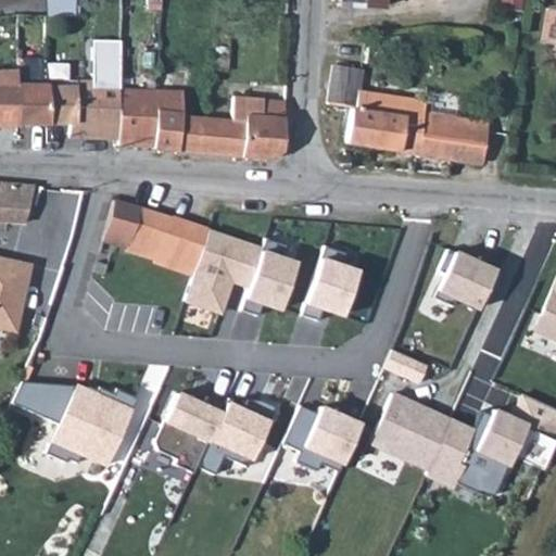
[(46,79),(45,113),(72,113),(72,129),(121,127),(122,84),(119,84),(118,40),(91,40),(91,75),(76,74),(75,79),(46,79)]
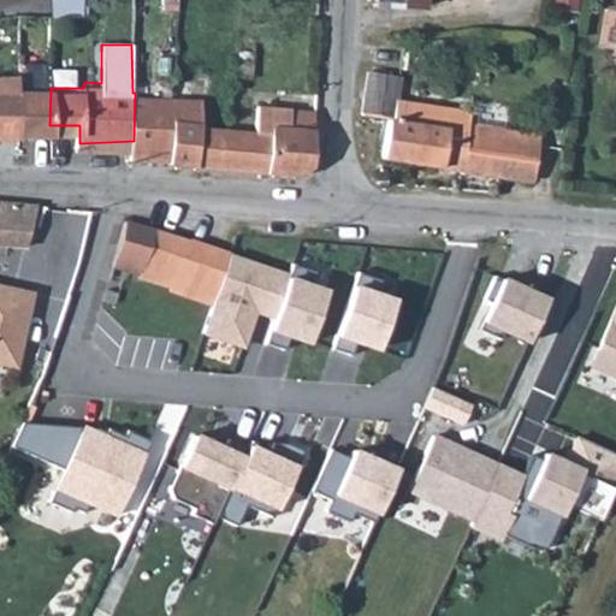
[(250,54),(236,54),(236,66),(250,66),(250,54)]
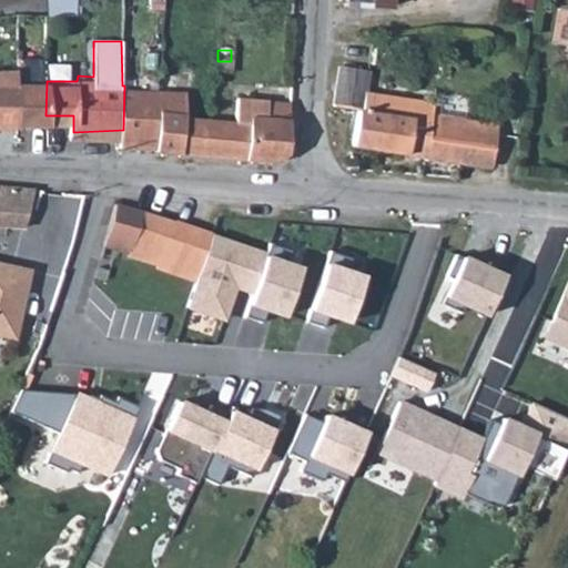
[(47,81),(47,60),(47,54),(14,56),(14,60),(14,82),(13,118),(46,115),(47,81)]
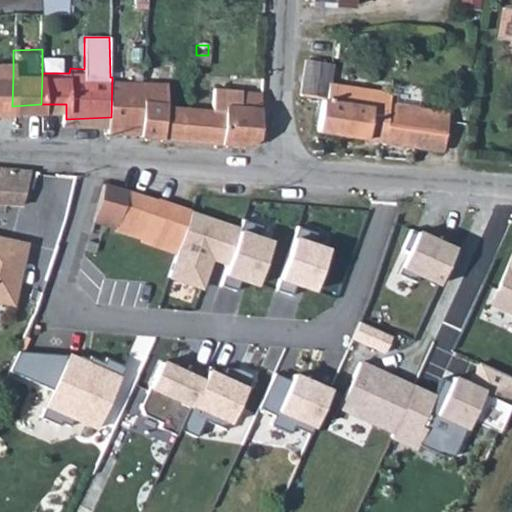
[(315,140),(388,151),(390,136),(392,117),(369,112),(372,95),(330,88),(331,71),(304,67),(300,101),(320,105),(315,140)]
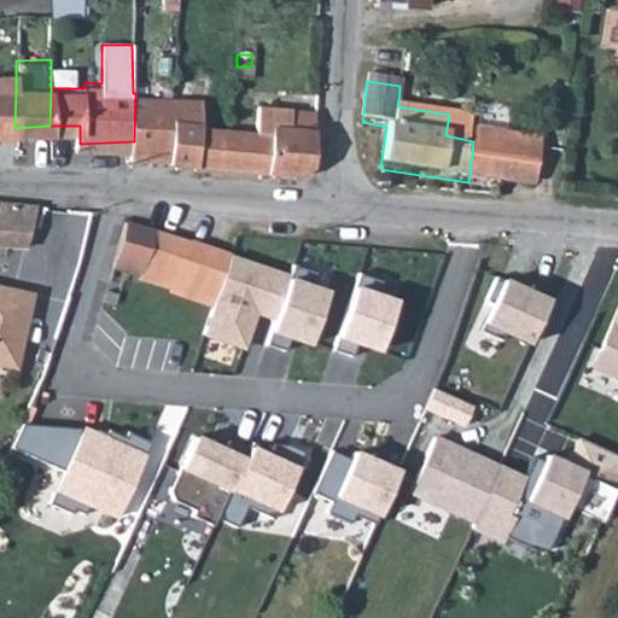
[(16,89),(0,88),(0,128),(15,128),(16,89)]
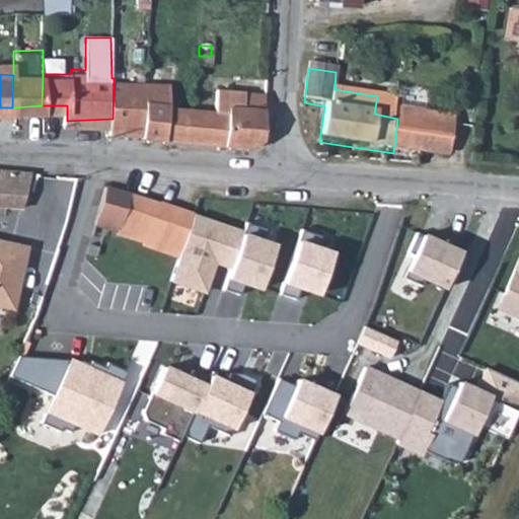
[(113,119),(113,126),(145,128),(147,131),(170,133),(171,101),(172,77),(114,78),(113,119)]
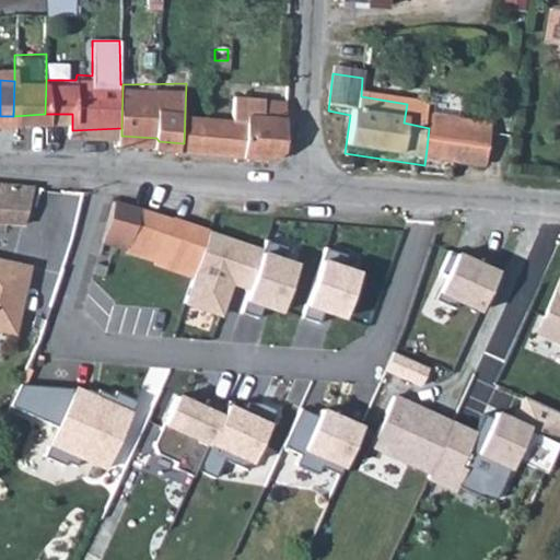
[(185,109),(184,143),(273,150),(288,140),(290,91),(241,88),(238,113),(185,109)]
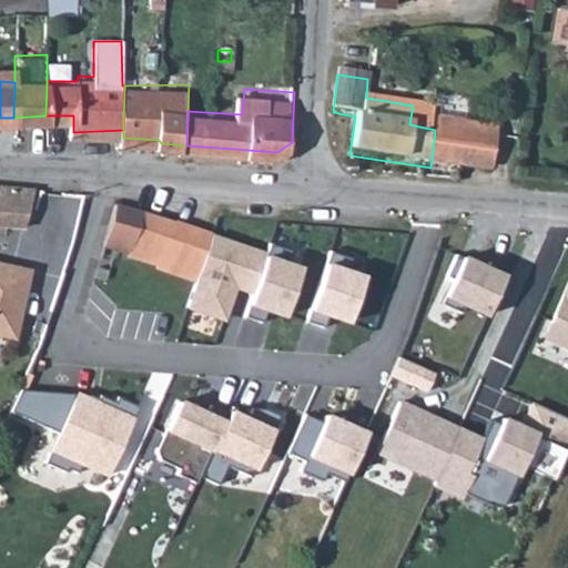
[(435,130),(433,151),(507,164),(508,117),(437,104),(435,130)]
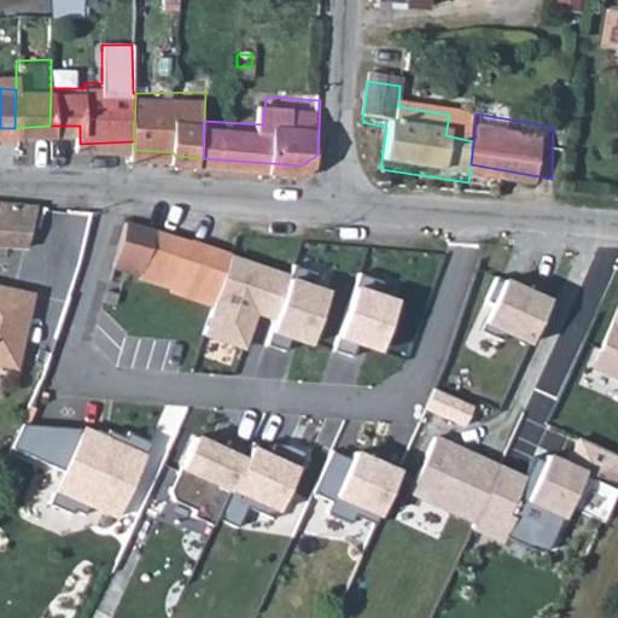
[(34,199),(0,196),(0,238),(23,239),(34,199)]
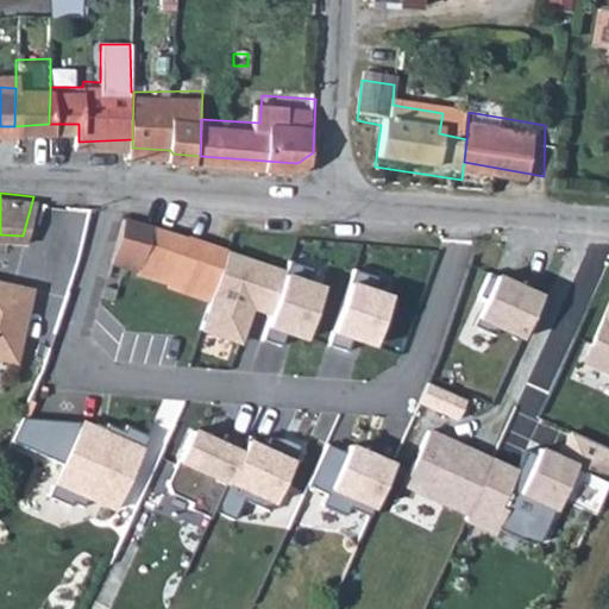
[(125,261),(145,265),(158,226),(126,215),(115,251),(127,253),(125,261)]
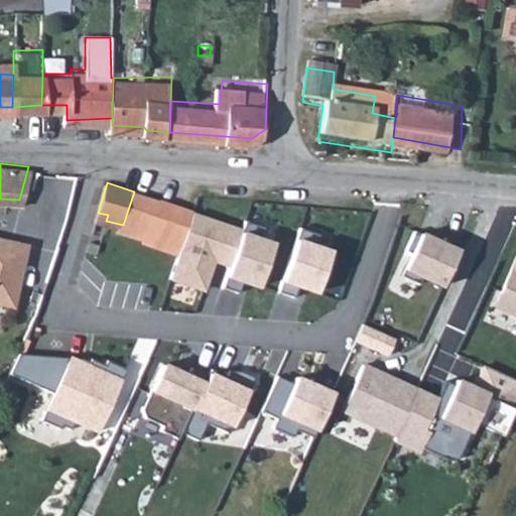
[(192,214),(134,191),(123,225),(119,236),(177,256),(192,214)]
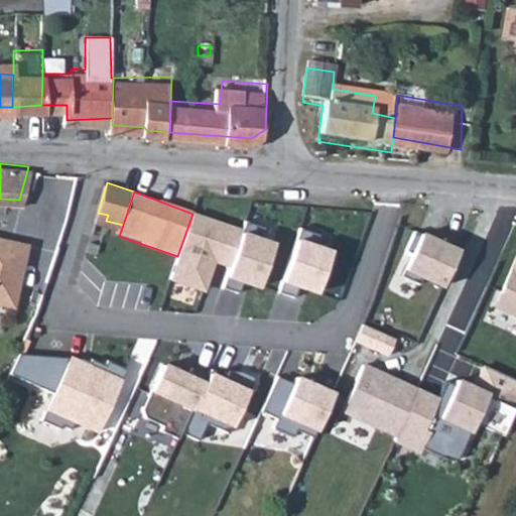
[(297,197),(285,194),(282,205),(295,208),(297,197)]
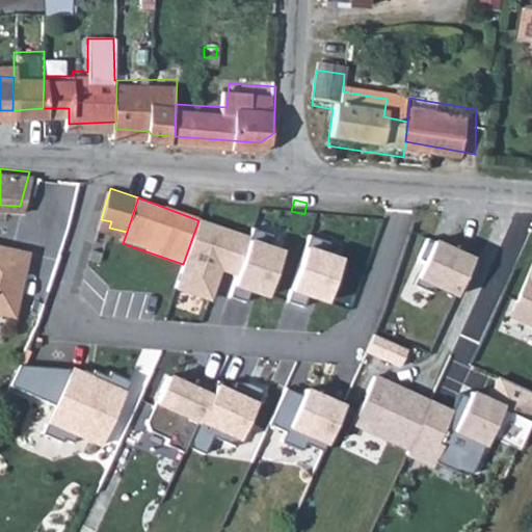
[(241,235),(198,220),(183,264),(177,281),(187,285),(182,298),(206,307),(219,270),(228,272),(239,240),(241,235)]
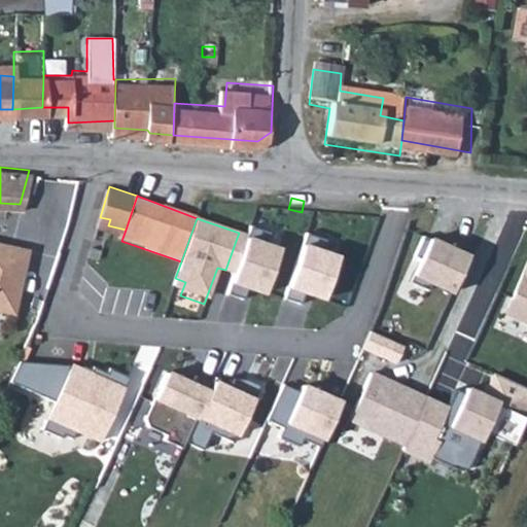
[(467,253),(426,235),(410,275),(450,292),(467,253)]
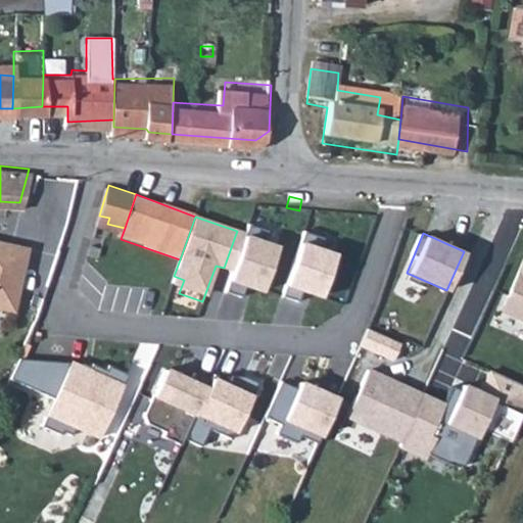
[(268,247),(235,236),(224,268),(219,282),(251,293),(268,247)]
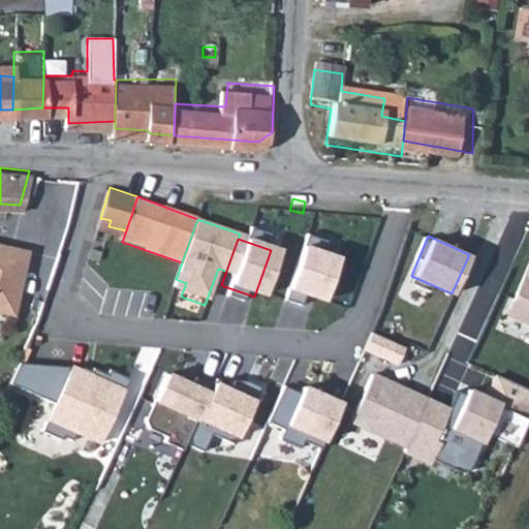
[(0,307),(3,308),(10,303),(25,245),(0,240),(0,307)]
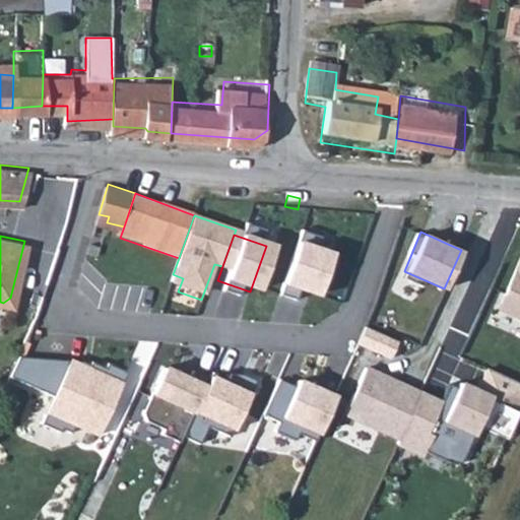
[(327,255),(288,241),(271,286),(300,297),(302,291),(312,296),(327,255)]
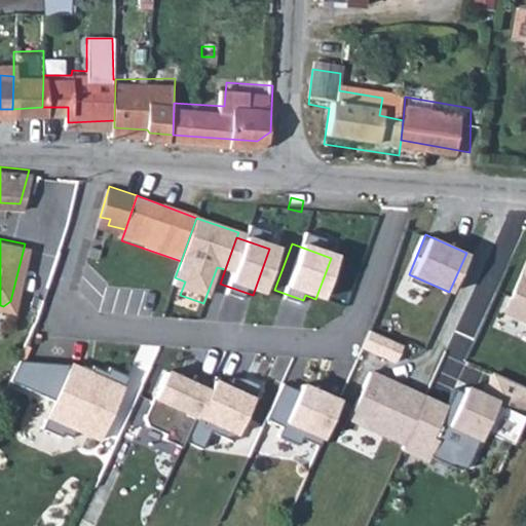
[(525,259),(502,313),(525,324),(525,259)]
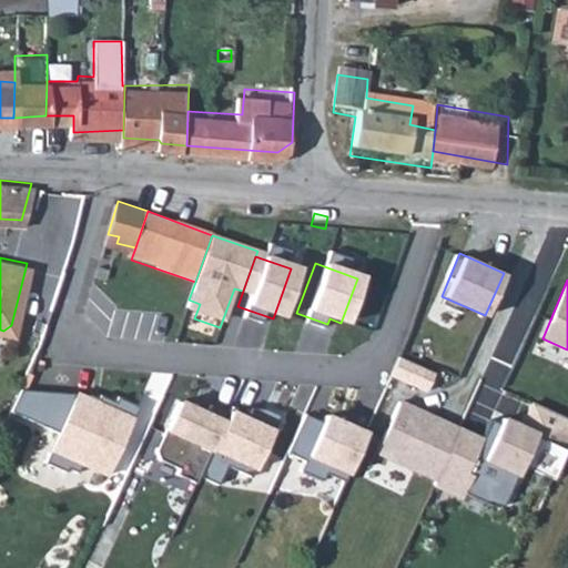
[(73,395),(48,449),(103,475),(129,421),(73,395)]
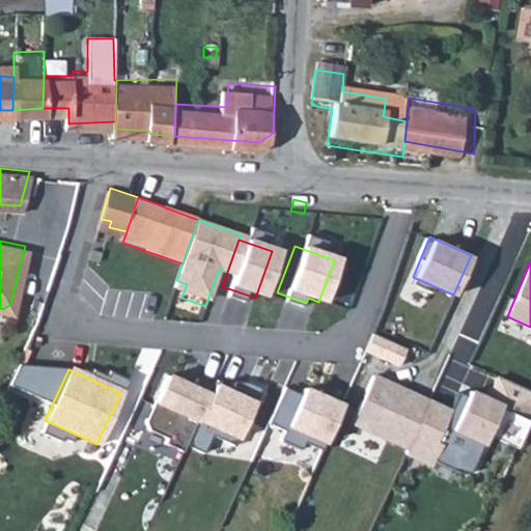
[(408,451),(431,401),(374,374),(351,424),(408,451)]
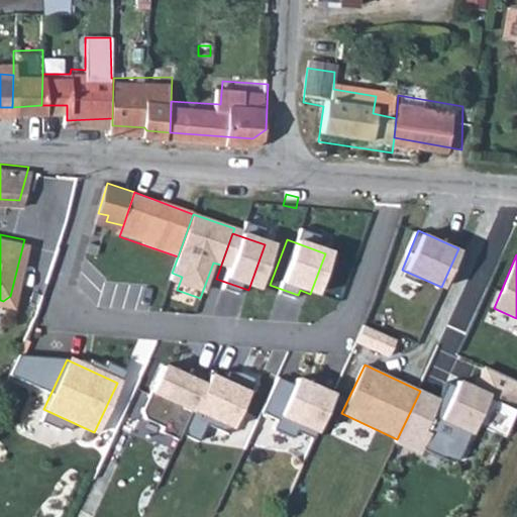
[(397,439),(395,442),(418,453),(421,447),(452,462),(486,394),(514,408),(516,402),(516,382),(482,366),(472,385),(456,377),(444,403),(420,391),(397,439)]
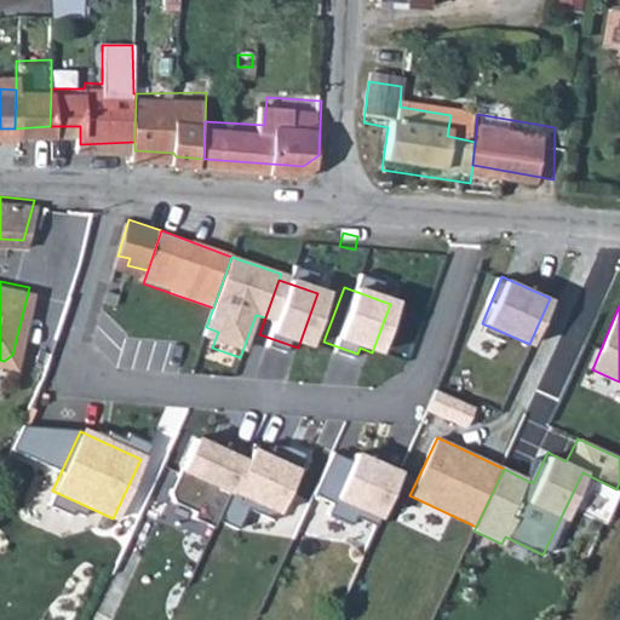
[(223,494),(237,465),(188,442),(172,475),(222,498),(223,494)]
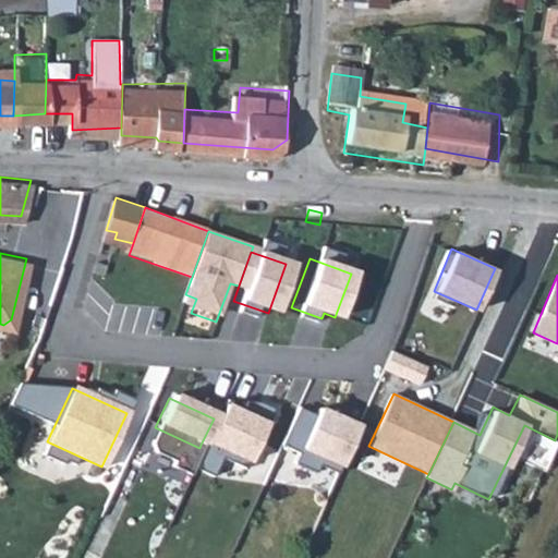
[(219,407),(214,419),(201,445),(241,464),(259,425),(219,407)]
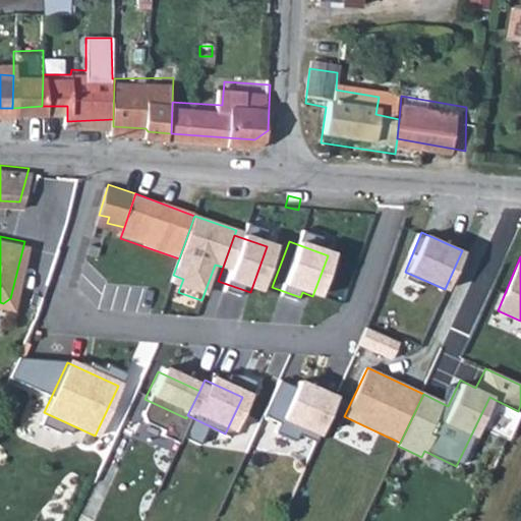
[(327,399),(290,382),(272,419),(308,437),(327,399)]
